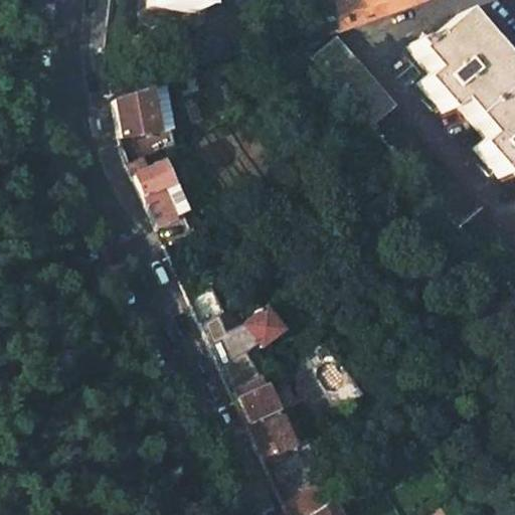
[(147,0),(147,8),(194,13),(195,0),(147,0)]
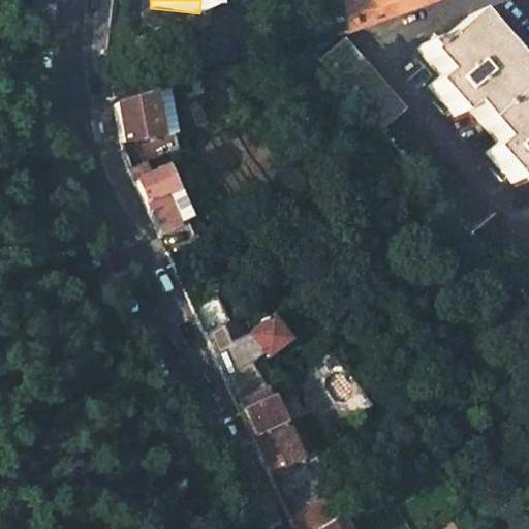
[(211,0),(200,0),(199,13),(210,14),(211,0)]
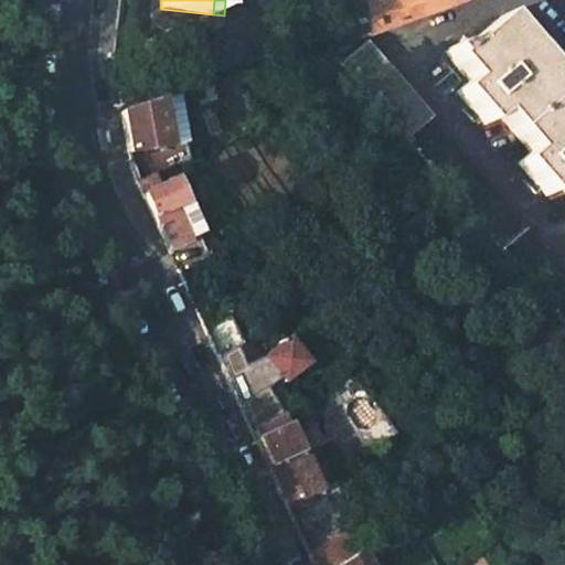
[(383,0),(370,6),(373,34),(468,0),(383,0)]
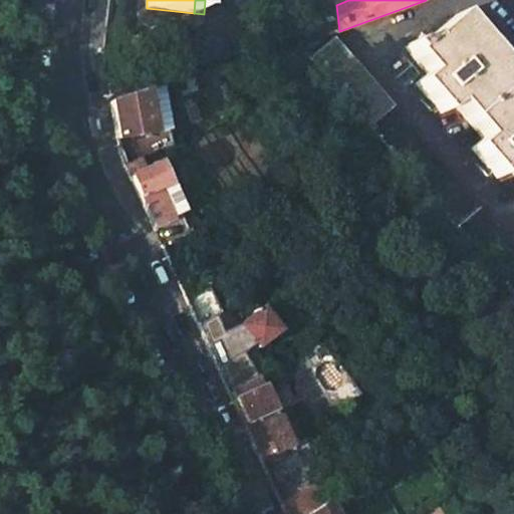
[(411,53),(410,54),(426,73),(416,82),(442,113),(452,103),(482,138),(471,147),(497,178),(508,169),(513,175),(513,90),(477,47),(482,43),(457,14),(437,32),(433,27),(424,34),(428,39),(417,48),(411,53)]
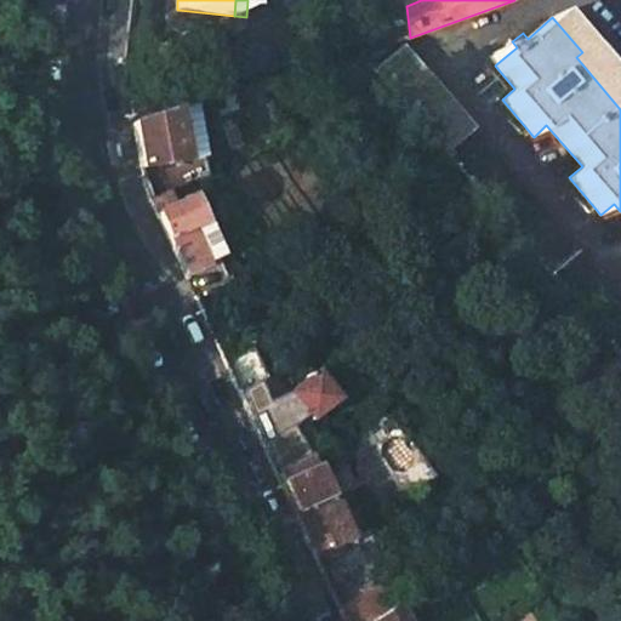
[(405,45),(375,72),(449,158),(455,153),(451,149),(472,131),(476,127),(405,45)]
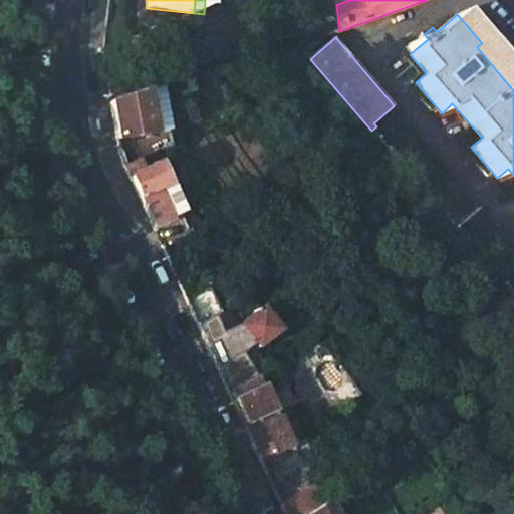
[(170,57),(169,74),(187,76),(188,58),(170,57)]
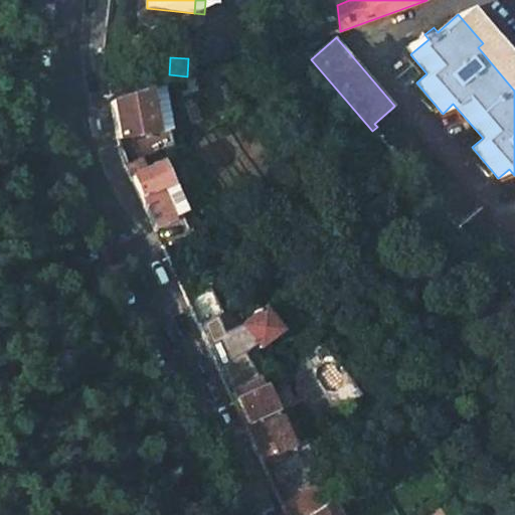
[(191,76),(176,80),(182,97),(197,92),(191,76)]
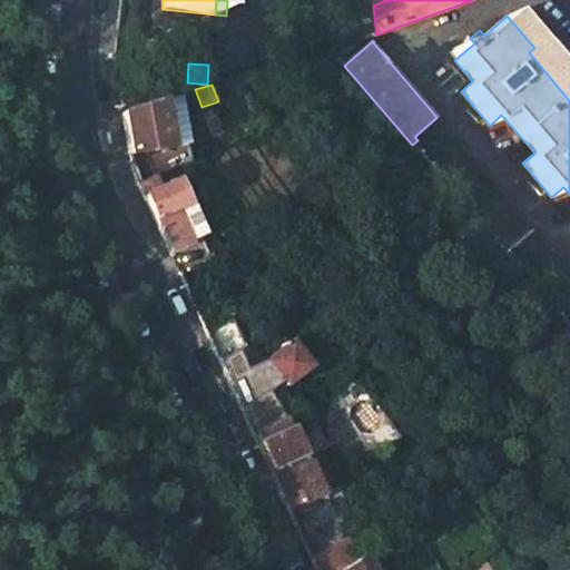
[(188,163),(175,97),(121,114),(129,155),(131,169),(137,184),(154,176),(188,163)]
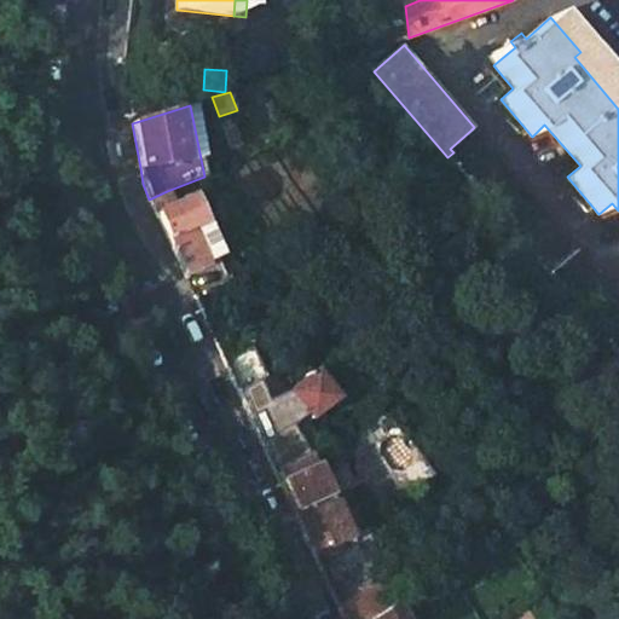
[(453,152),(447,157),(618,356),(618,302),(470,131),(450,149),(453,152)]
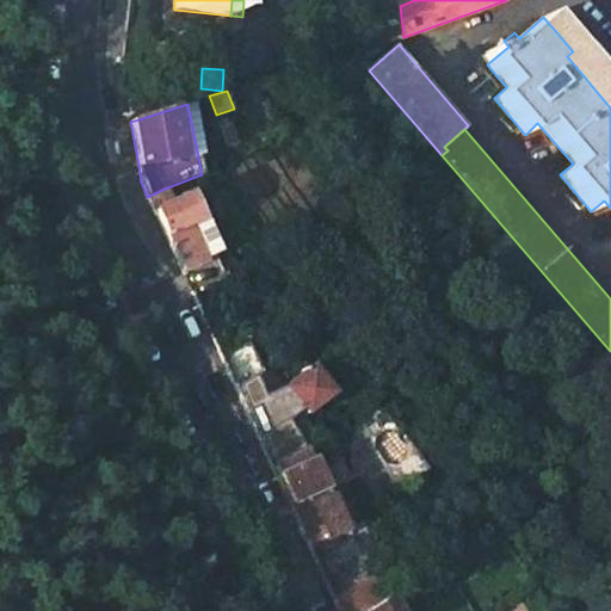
[(172,203),(165,189),(147,197),(154,213),(172,203)]
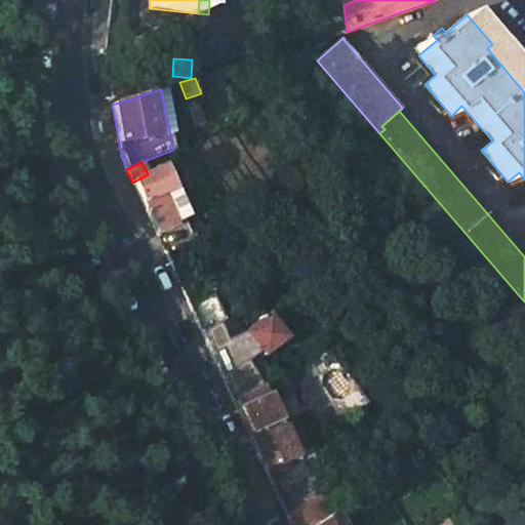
[(148,174),(132,183),(156,234),(175,226),(187,220),(182,210),(171,188),(162,167),(148,174)]
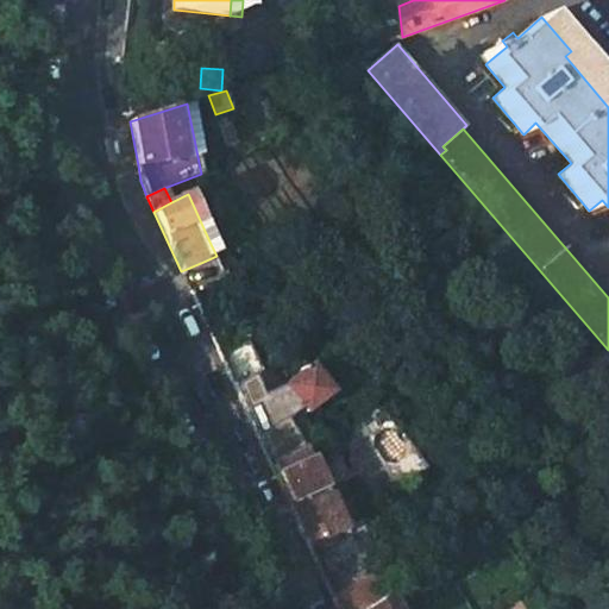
[(308,365),(282,385),(303,413),(330,393),(308,365)]
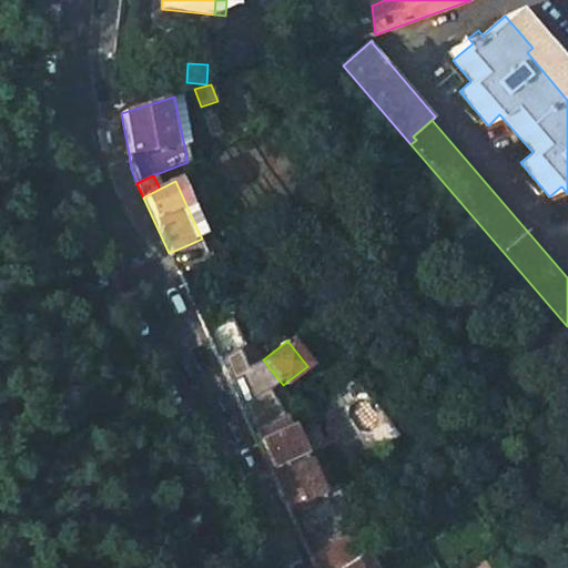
[(233,346),(217,361),(229,386),(245,372),(233,346)]
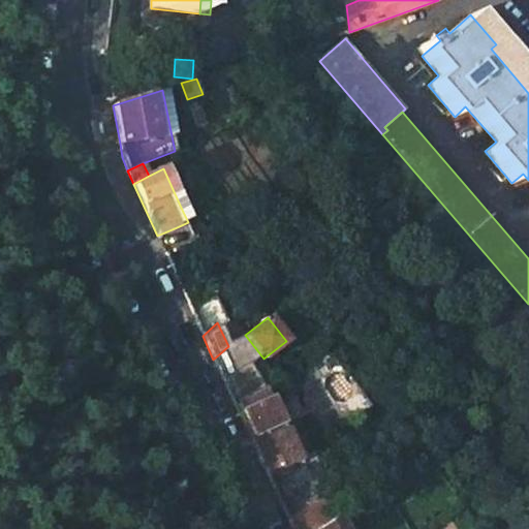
[(247,364),(223,381),(232,401),(238,413),(251,402),(265,390),(247,364)]
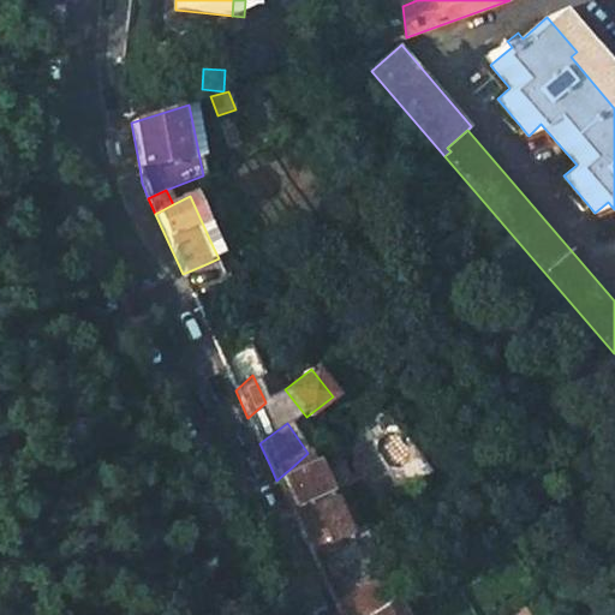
[(292,467),(276,481),(290,507),(327,491),(314,464),(326,459),(317,443),(308,453),(292,467)]
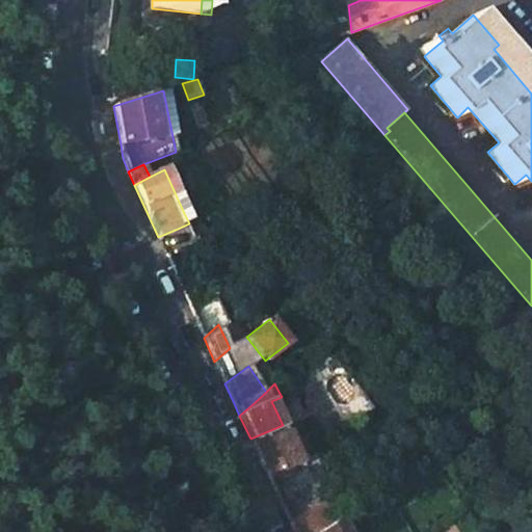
[(283,425),(250,439),(268,476),(289,463),(299,457),(283,425)]
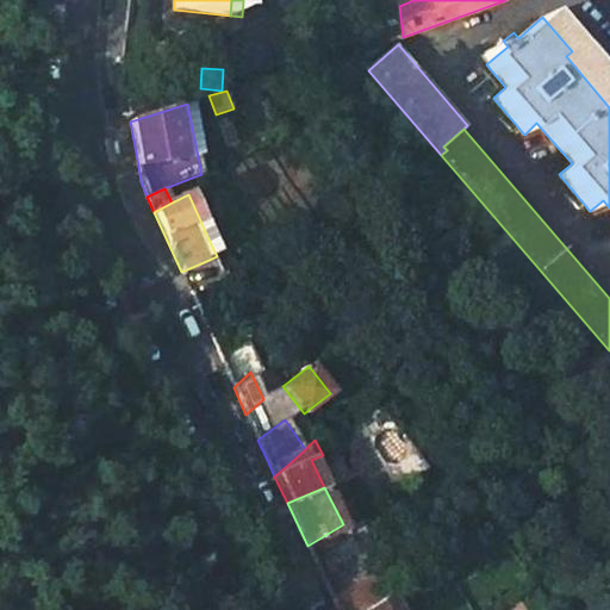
[(372,608),(368,609),(394,609),(387,595),(371,605),(372,608)]
